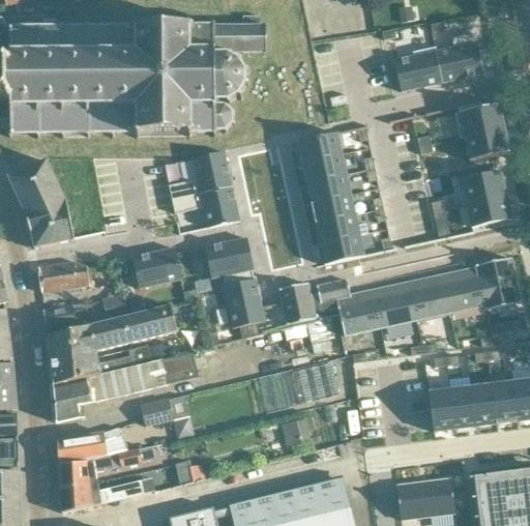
[(89,25),(89,22),(61,22),(61,25),(11,26),(2,17),(0,17),(0,50),(10,51),(10,61),(0,61),(0,97),(10,97),(10,109),(0,109),(0,126),(11,126),(11,136),(35,136),(35,139),(40,139),(40,135),(61,135),(61,138),(90,138),(90,134),(113,134),(113,137),(115,137),(115,134),(136,133),(136,137),(190,137),(190,133),(214,133),(214,135),(216,135),(215,129),(224,129),(225,132),(226,130),(225,127),(231,122),(233,122),(234,120),(232,120),(232,112),(234,112),(234,109),(231,110),(228,105),(230,105),(230,100),(237,95),(239,97),(241,95),(239,94),(245,86),(248,87),(248,84),(245,84),(245,72),(247,71),(247,69),(244,69),(240,61),(242,59),(241,55),(241,52),(266,52),(266,23),(260,23),(260,15),(243,15),(243,23),(215,24),(215,22),(212,22),(212,24),(190,24),(190,20),(135,21),(135,24),(114,24),(114,22),(112,22),(112,25),(89,25)]
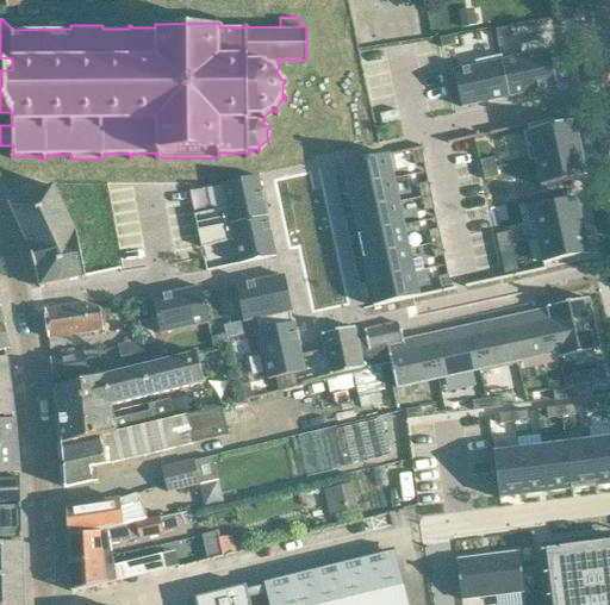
[(510,23),(496,26),(498,36),(512,32),(510,23)]
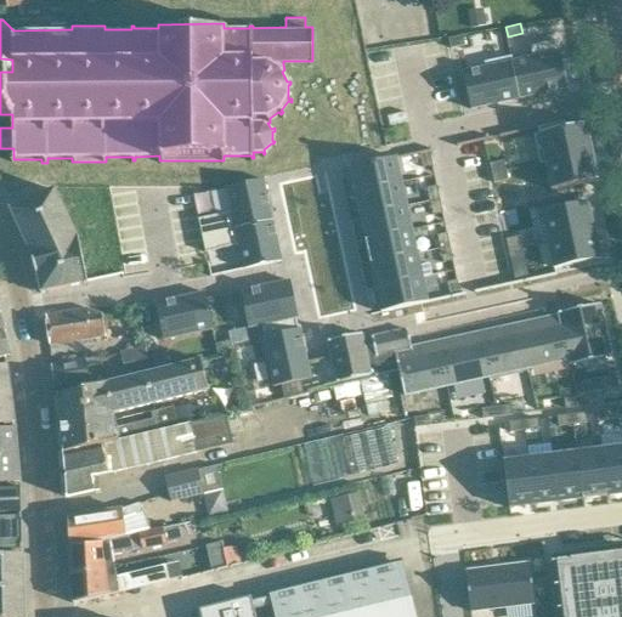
[(463,33),(448,35),(450,45),(464,43),(463,33)]
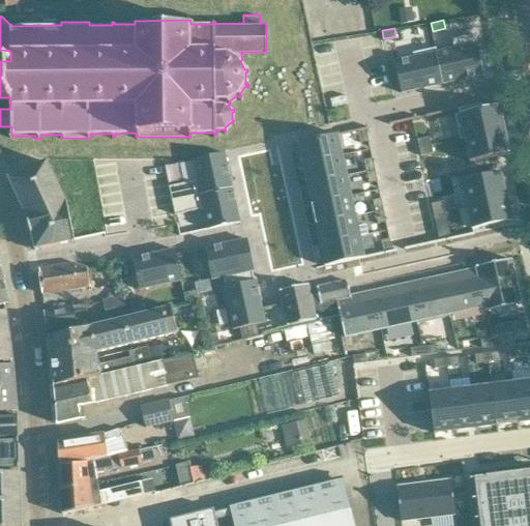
[(452,41),(435,46),(442,82),(459,78),(460,81),(477,77),(477,74),(483,72),(475,31),(451,36),(452,41)]
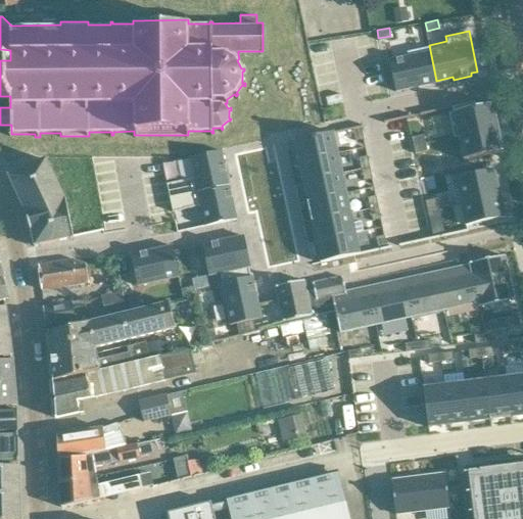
[(408,54),(389,58),(395,89),(436,81),(429,45),(407,49),(408,54)]
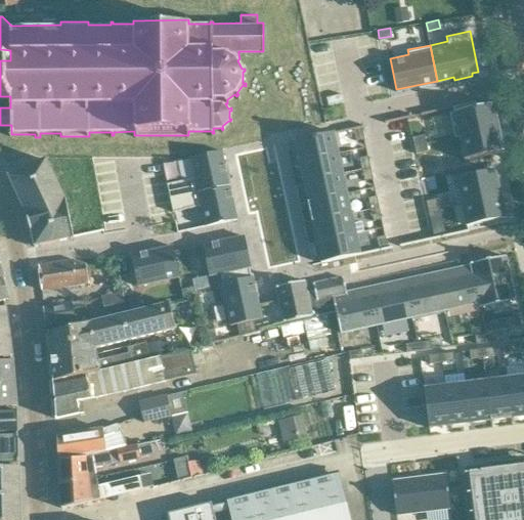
[(454,110),(449,111),(454,136),(460,134),(498,125),(493,101),(474,105),(473,101),(475,101),(475,99),(453,104),(453,106),(454,110)]
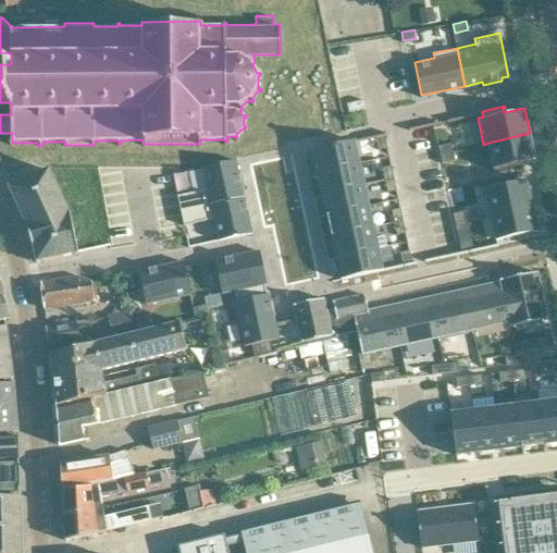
[(530,133),(489,143),(494,168),(535,159),(533,147),(535,147),(533,135),(530,136),(530,133)]
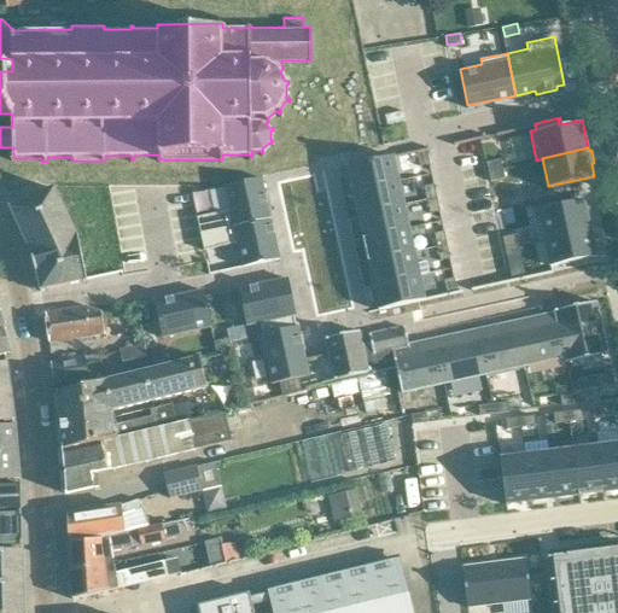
[(426,149),(417,151),(420,164),(430,162),(426,149)]
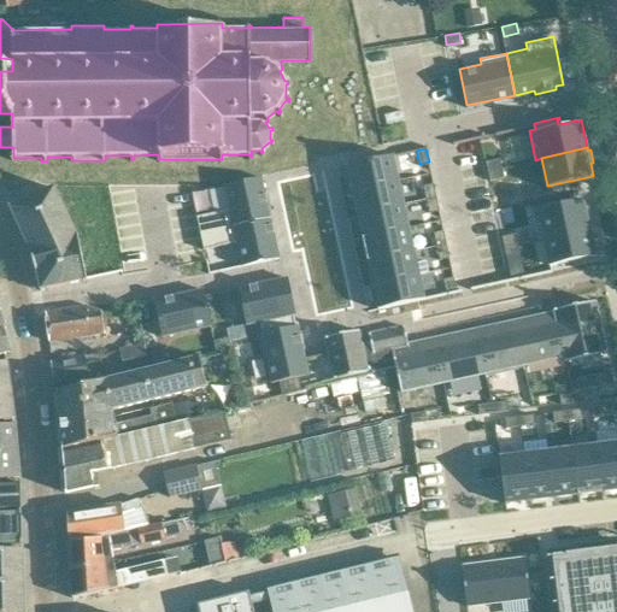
[(393,153),(347,163),(352,188),(399,178),(393,153)]
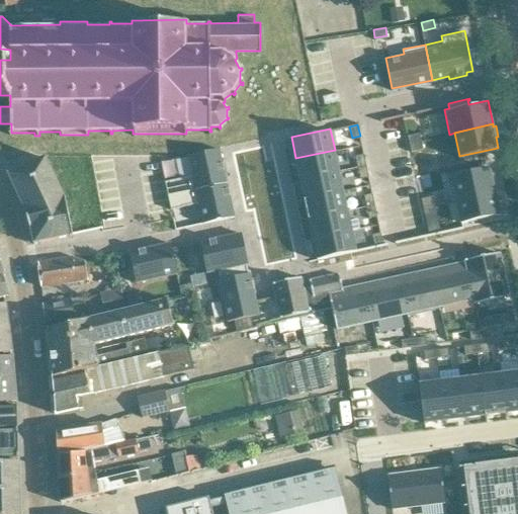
[(420,131),(408,134),(409,142),(421,139),(420,131)]
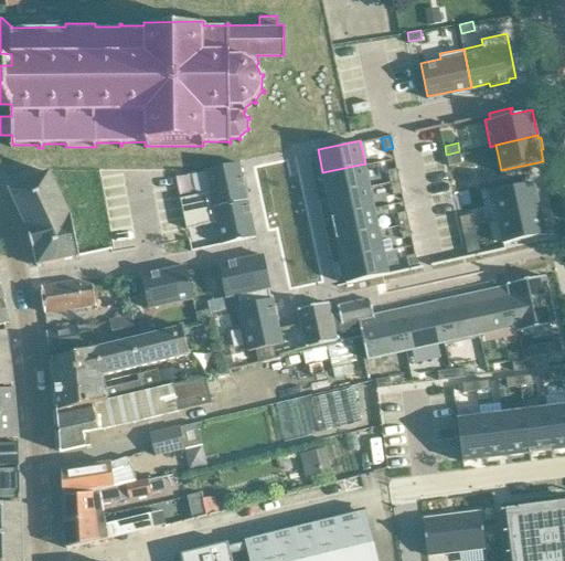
[(459,151),(446,155),(448,163),(461,160),(459,151)]
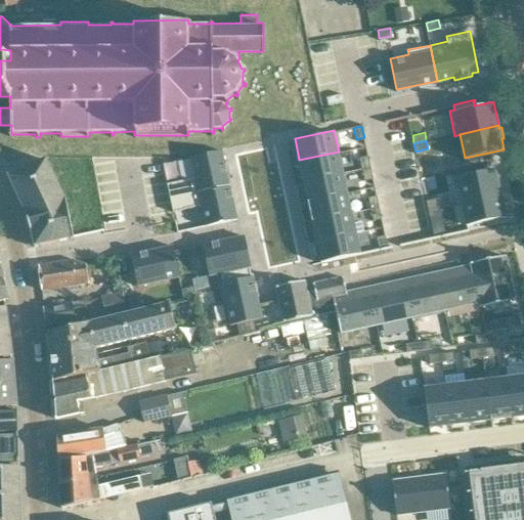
[(183,178),(167,182),(170,196),(229,183),(228,178),(230,178),(227,162),(224,162),(222,148),(190,156),(191,157),(179,159),(183,178)]
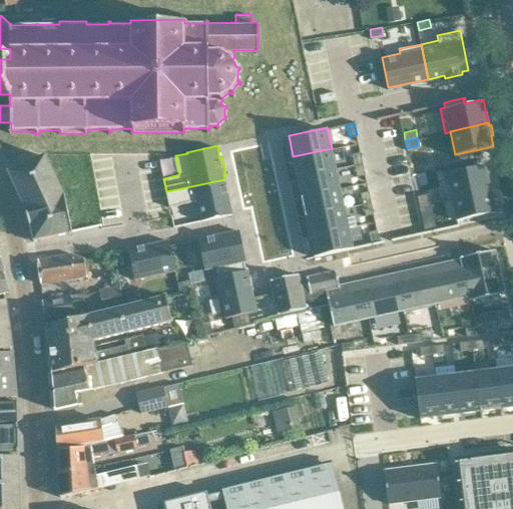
[(332,148),(293,156),(298,176),(336,167),(332,148)]
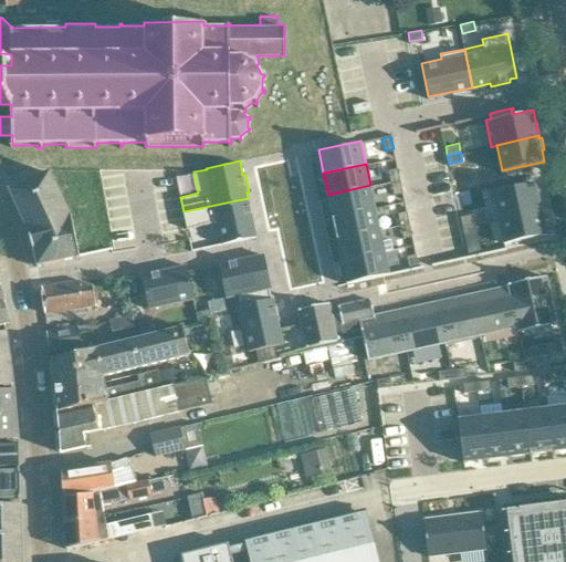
[(397,166),(388,168),(391,180),(400,178),(397,166)]
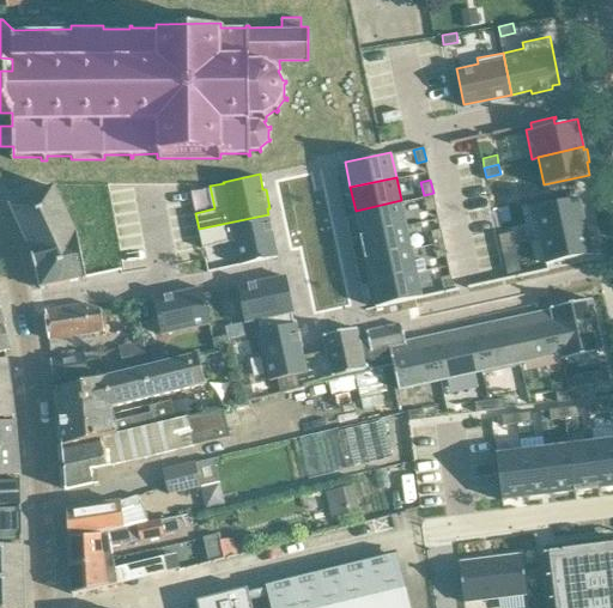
[(32,194),(10,204),(31,247),(31,249),(30,249),(35,267),(37,267),(37,272),(41,286),(47,285),(64,281),(82,279),(73,233),(71,229),(50,184),(32,194)]
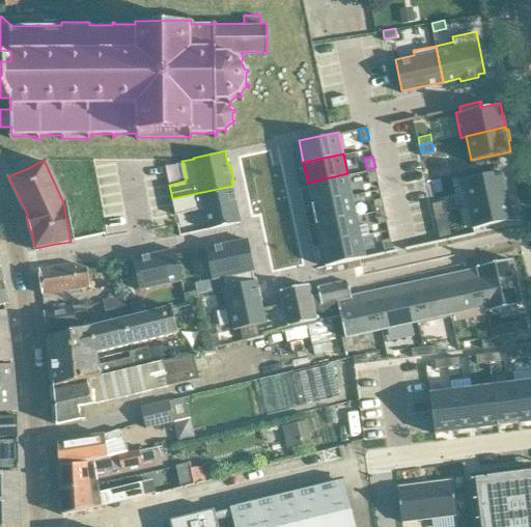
[(375,167),(367,169),(369,182),(378,179),(375,167)]
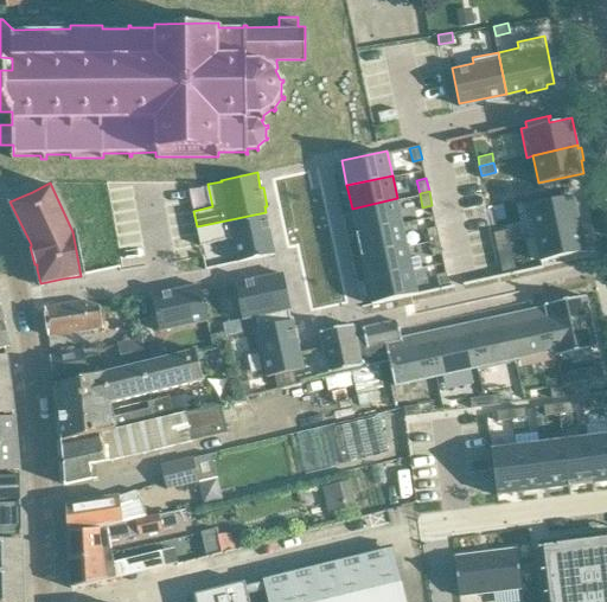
[(574,194),(523,205),(529,234),(535,232),(580,222),(579,219),(582,218),(577,199),(575,200),(574,194)]
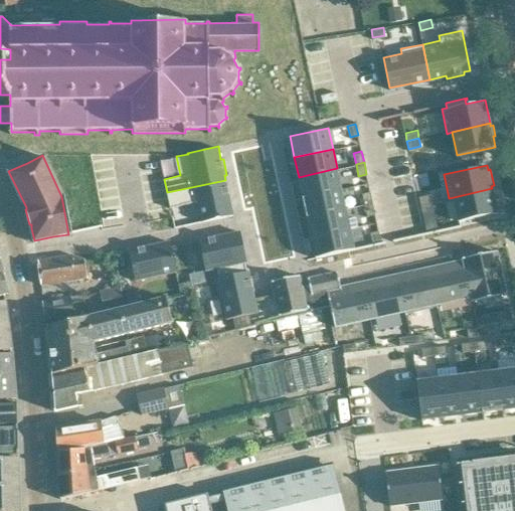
[(337,168),(299,177),(303,196),(341,188),(337,168)]
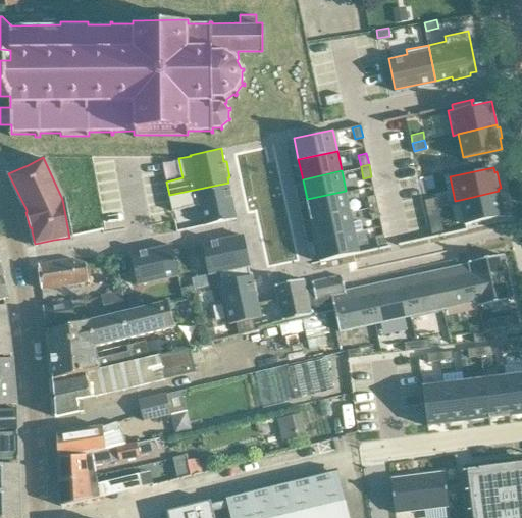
[(228,183),(169,195),(172,209),(201,203),(205,223),(236,216),(228,183)]
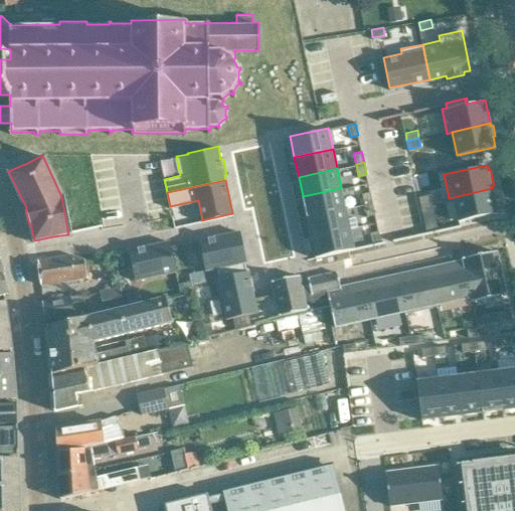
[(341,188),(303,196),(307,216),(346,207),(341,188)]
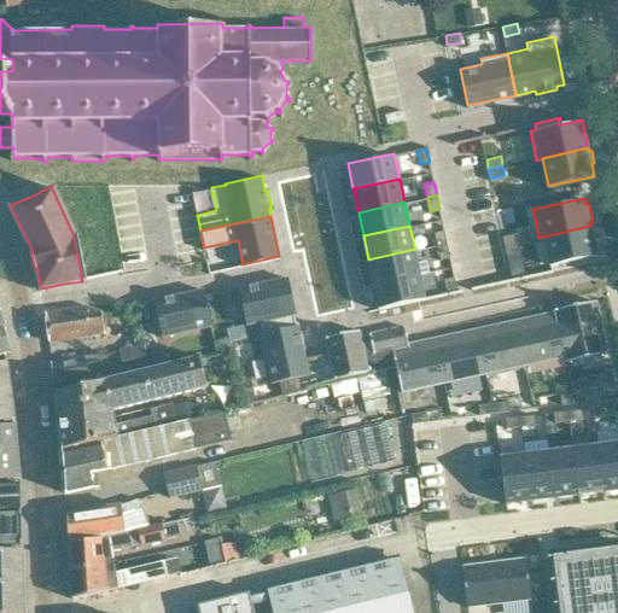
[(590,226),(544,237),(551,264),(596,254),(590,226)]
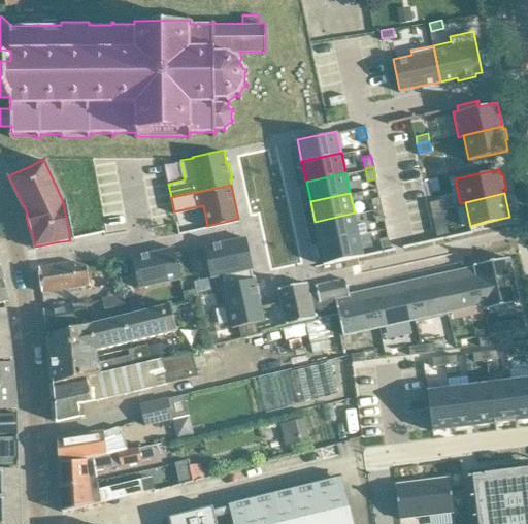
[(380,195),(371,197),(373,208),(382,207),(380,195)]
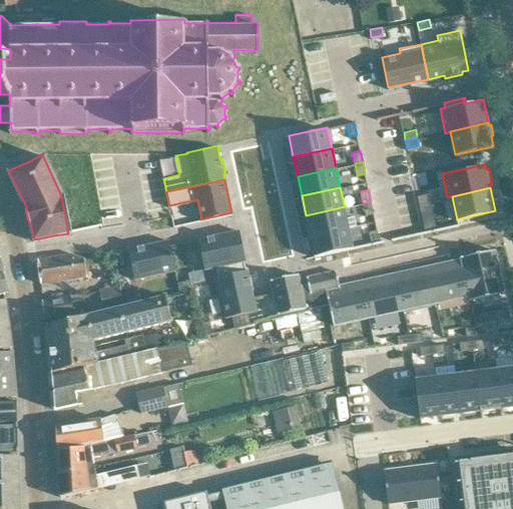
[(429,192),(417,194),(419,202),(431,200),(429,192)]
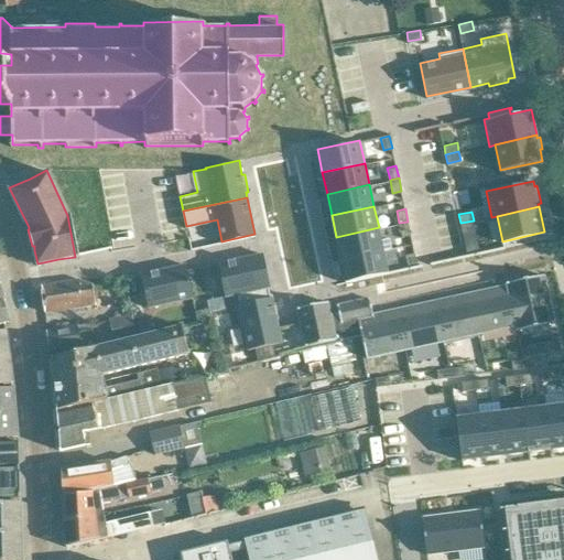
[(474,221),(461,223),(463,232),(476,229),(474,221)]
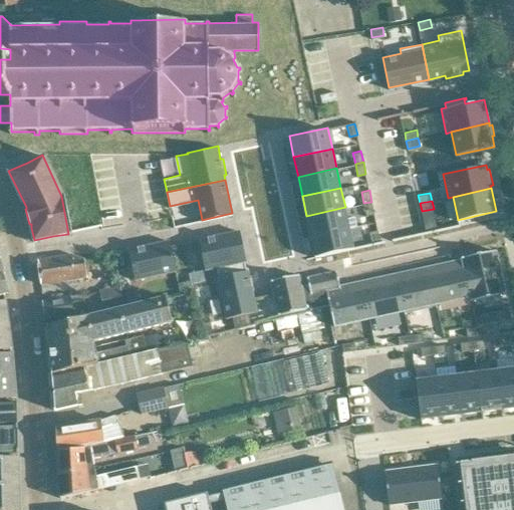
[(371,202),(363,203),(366,215),(374,213),(371,202)]
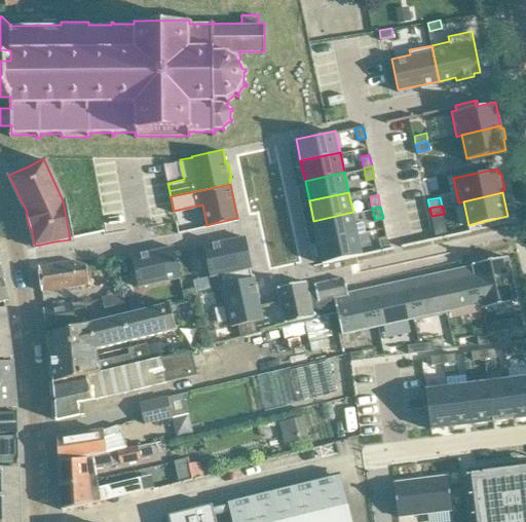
[(86,210),(88,239),(106,238),(105,209),(86,210)]
